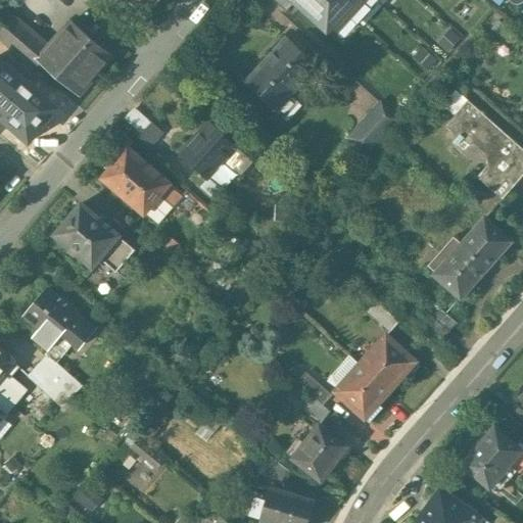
[(136,0),(148,10),(156,0),(136,0)]
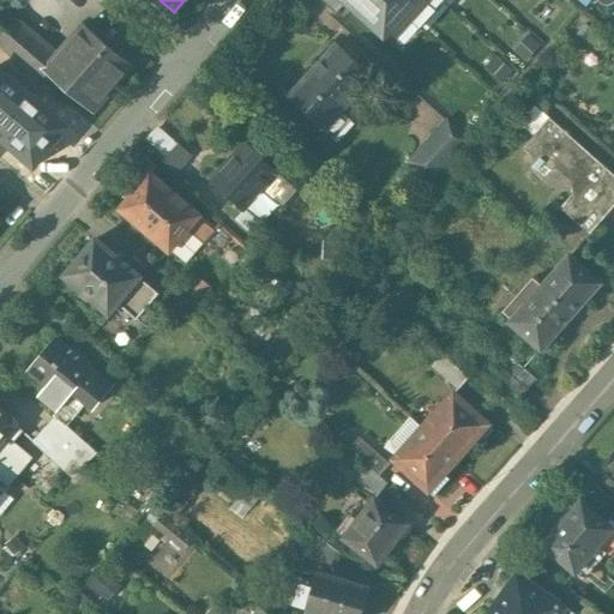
[(426,0),(341,0),(389,42),(426,0)]
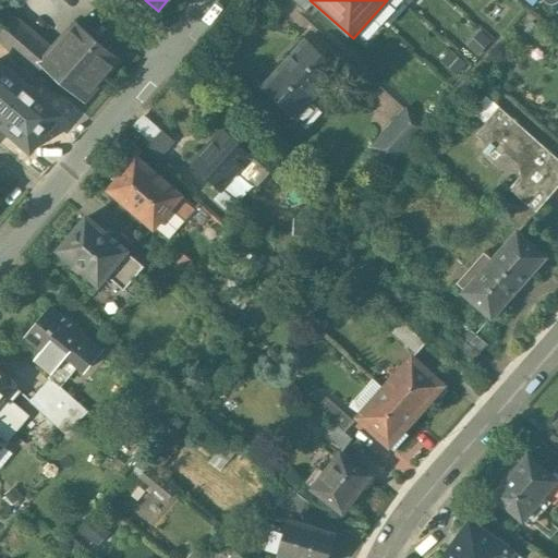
[(53,51),(5,12),(0,19),(0,43),(12,53),(36,73),(36,74),(43,67),(41,65),(53,51)]
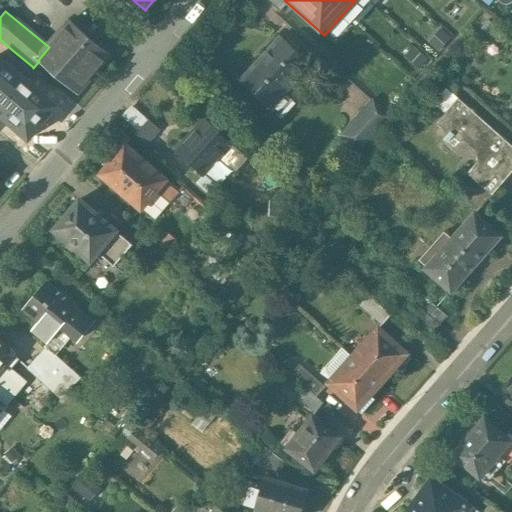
[(101,48),(70,21),(69,22),(70,23),(49,47),(38,60),(39,61),(76,92),(77,91),(76,90),(100,62),(101,62),(109,54),(102,48),(101,48)]
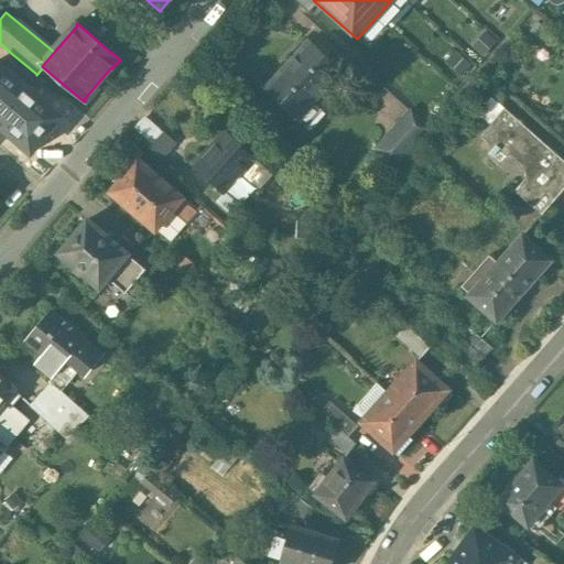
[(310,42),(264,90),(274,98),(268,106),(281,119),(289,111),(297,120),(342,72),(310,42)]
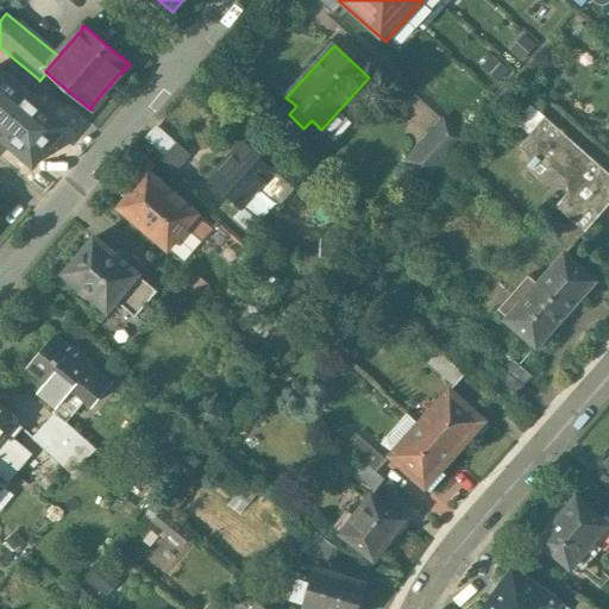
[(39,80),(13,58),(5,68),(31,90),(39,80)]
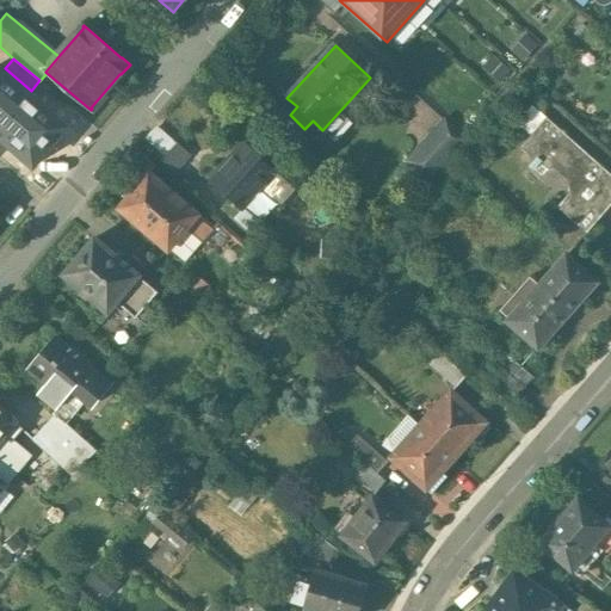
[(73,128),(42,102),(11,139),(42,165),(73,128)]
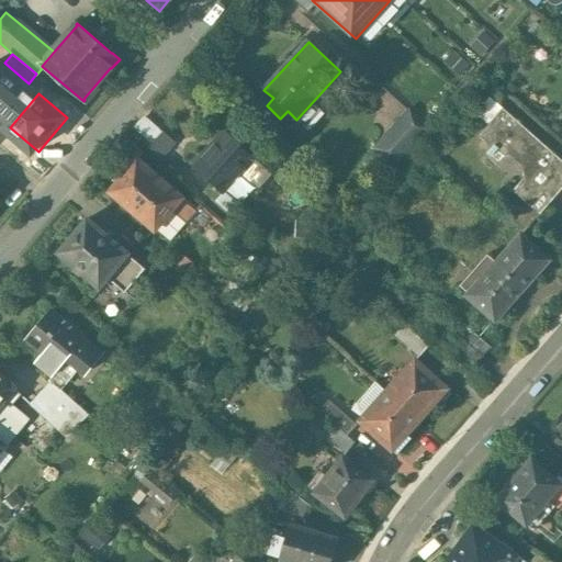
[(409,108),(373,147),(395,166),(430,126),(409,108)]
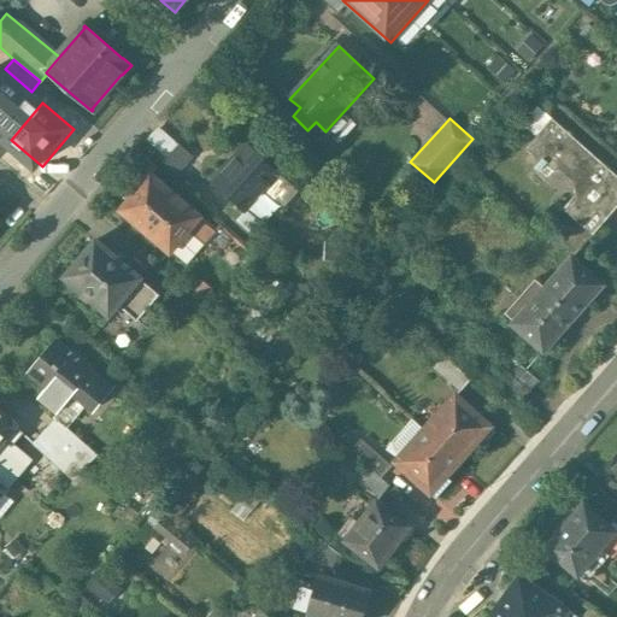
[(616,176),(551,118),(526,148),(540,162),(534,168),(538,172),(548,159),(581,187),(562,210),(592,236),(616,207),(616,176)]
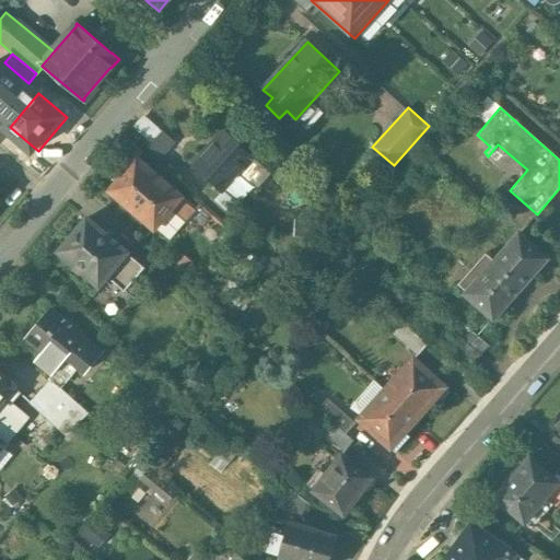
[(257,161),(224,131),(193,166),(225,196),(226,195),(222,190),(238,172),(244,176),(257,161)]
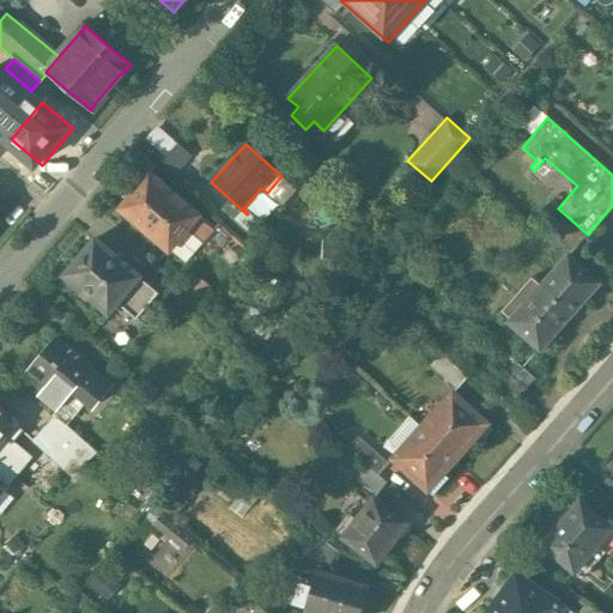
[(196,216),(149,175),(120,208),(168,250),(169,249),(196,217),(196,216)]
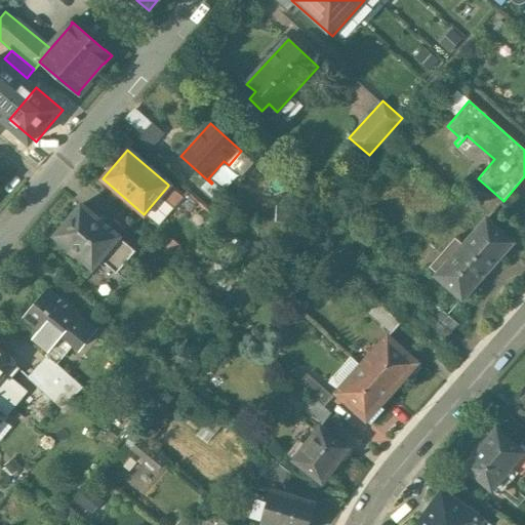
[(168,186),(145,213),(158,225),(182,196),(168,186)]
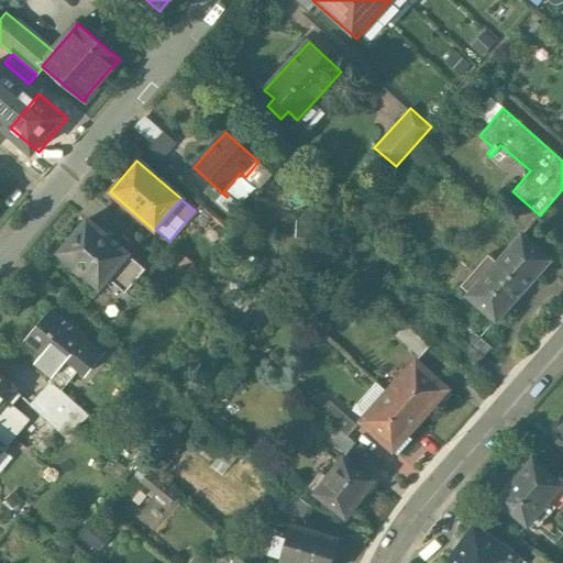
[(101,232),(87,219),(58,253),(73,265),(72,265),(73,271),(79,276),(85,276),(99,287),(107,278),(127,254),(127,253),(101,232)]
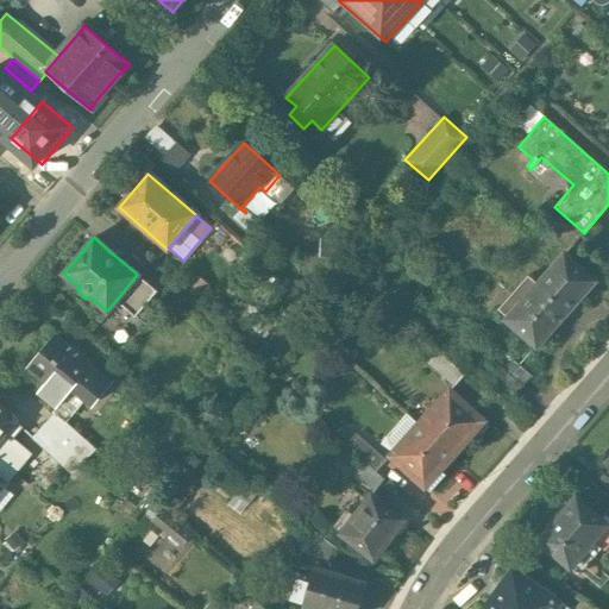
[(135,264),(113,246),(110,251),(130,268),(135,264)]
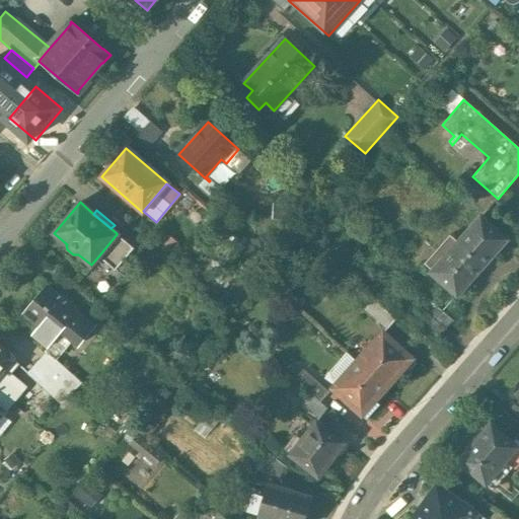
[(479,216),(457,241),(449,234),(435,250),(443,257),(430,273),(456,295),(469,280),(470,281),(480,269),(480,268),(506,239),(479,216)]
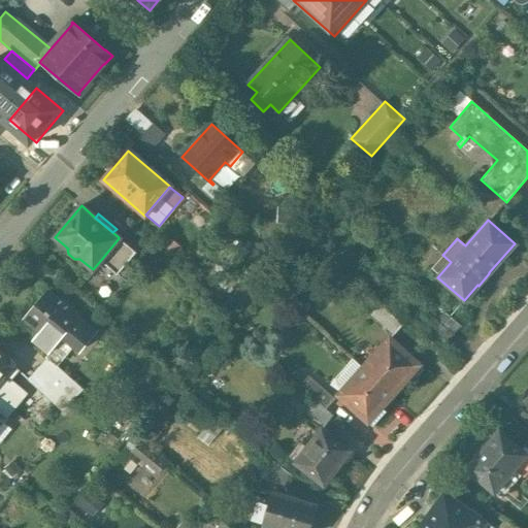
[(119,238),(100,261),(117,274),(120,271),(123,273),(127,269),(124,266),(135,253),(119,238)]
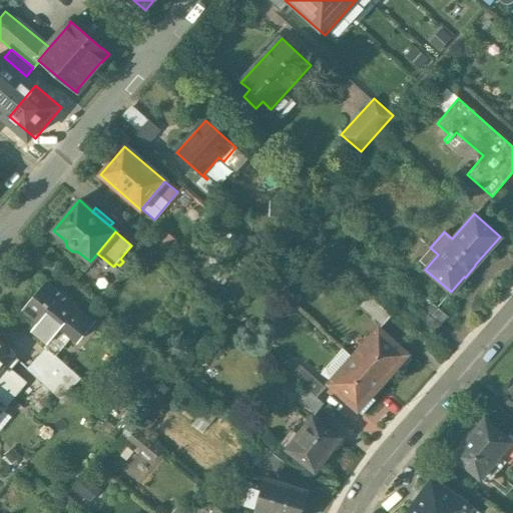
[(154,244),(139,232),(131,240),(146,253),(154,244)]
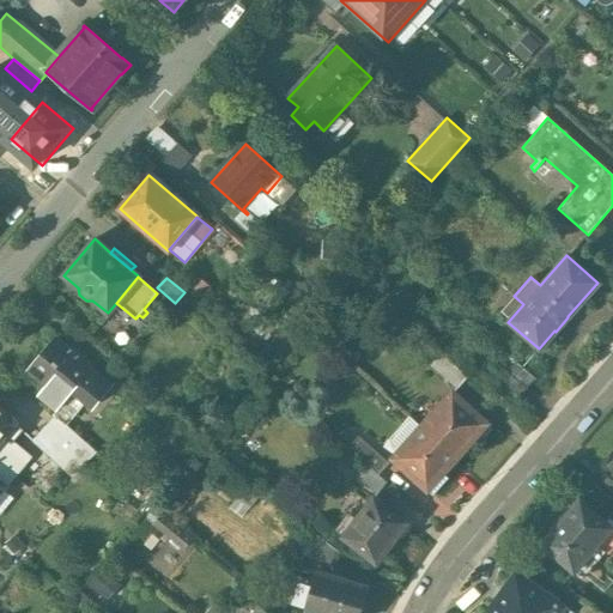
[(91,369),(55,339),(28,370),(47,386),(40,394),(58,410),(91,369)]
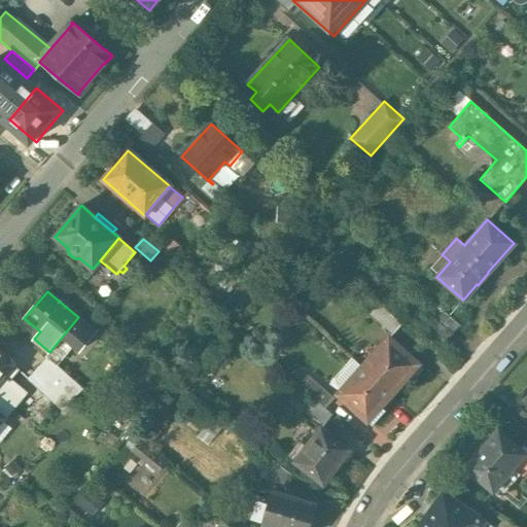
[(402,324),(377,301),(367,312),(392,335),(402,324)]
